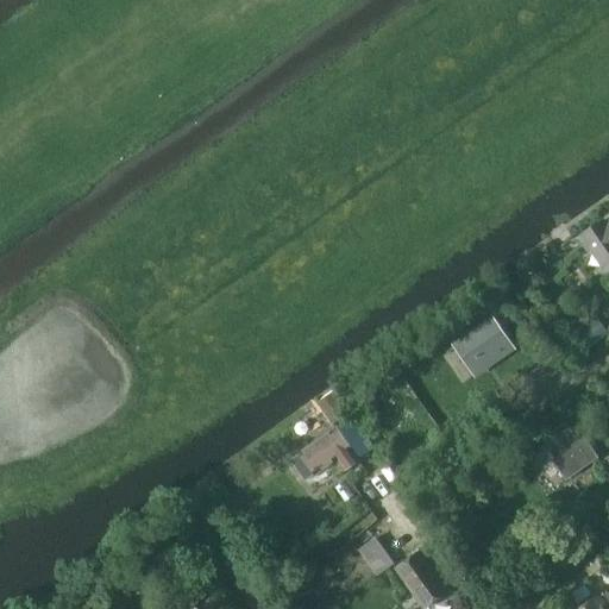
[(608,220),(608,221),(607,220),(581,238),(591,253),(594,251),(603,263),(608,258),(608,220)]
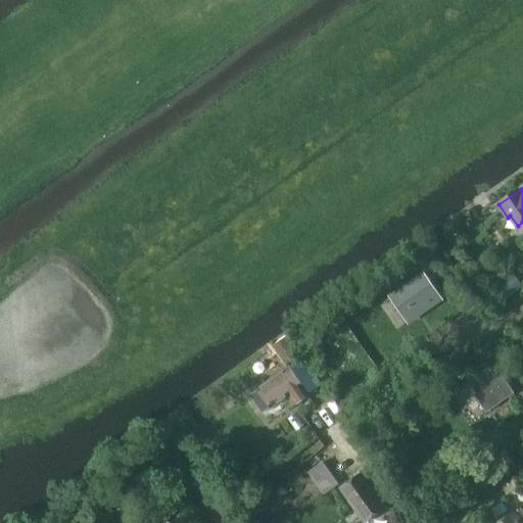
[(409,323),(444,298),(425,270),(389,294),(409,323)]
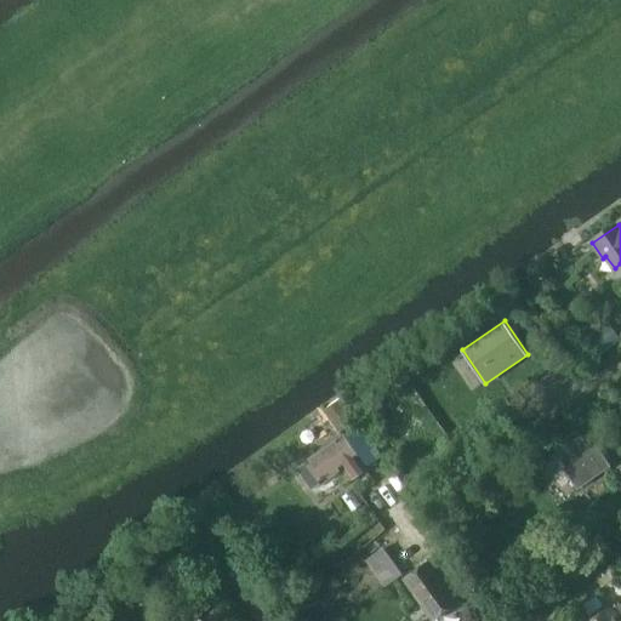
[(604,347),(609,347),(614,343),(615,339),(614,334),(609,330),(604,330),(599,334),(597,339),(599,343),(604,347)]
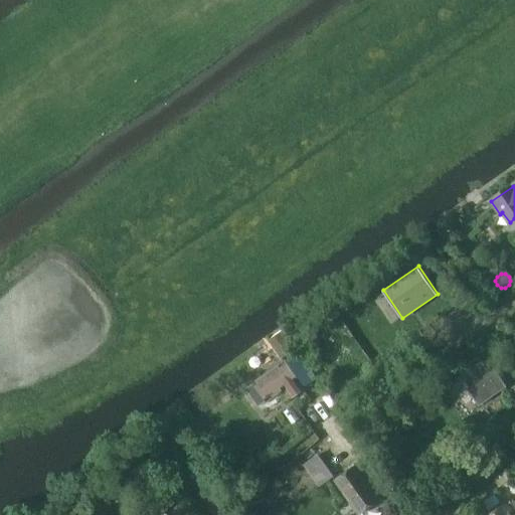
[(282,359),(297,348),(285,330),(269,341),(282,359)]
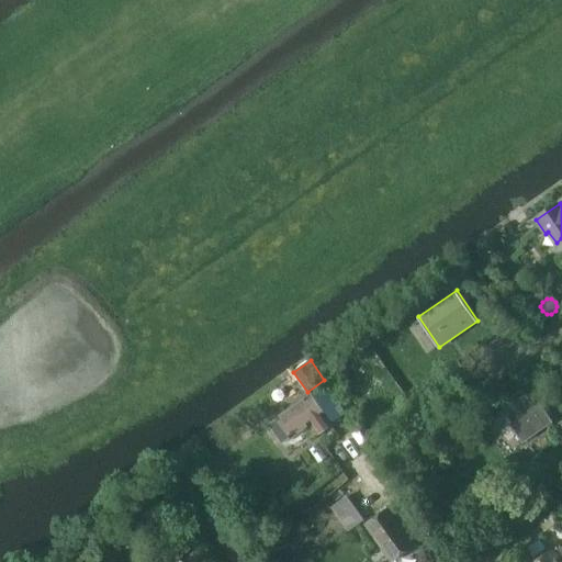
[(279,417),(269,424),(283,444),(292,437),(293,438),(313,424),(319,434),(334,424),(313,392),(278,416),(279,417)]
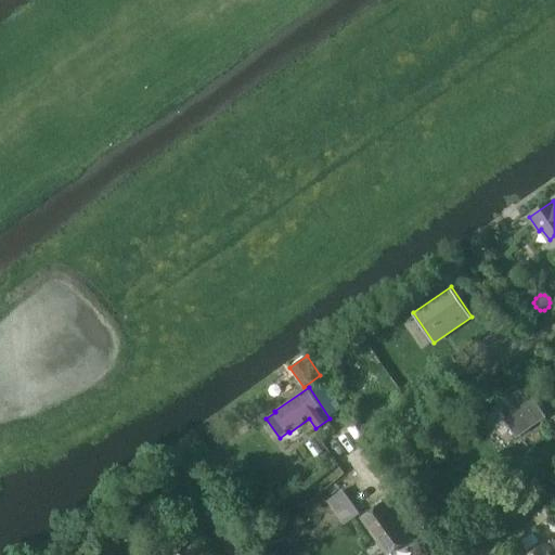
[(529,401),(520,389),(495,405),(517,437),(547,416),(534,398),(529,401)]
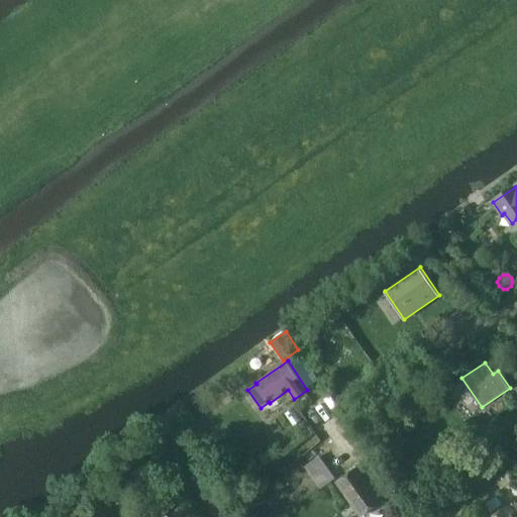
[(323,451),(306,460),(320,485),(336,476),(323,451)]
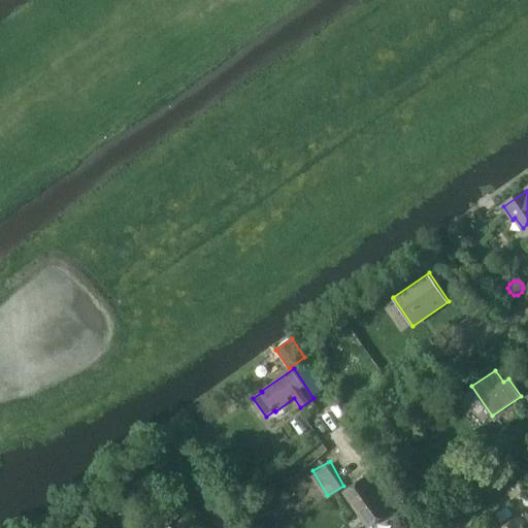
[(368,527),(392,509),(367,474),(343,492),(368,527)]
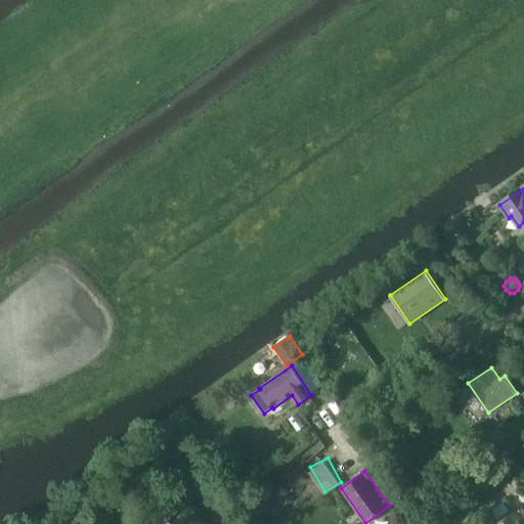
[(523,523),(523,510),(520,513),(519,512),(498,523),(523,523)]
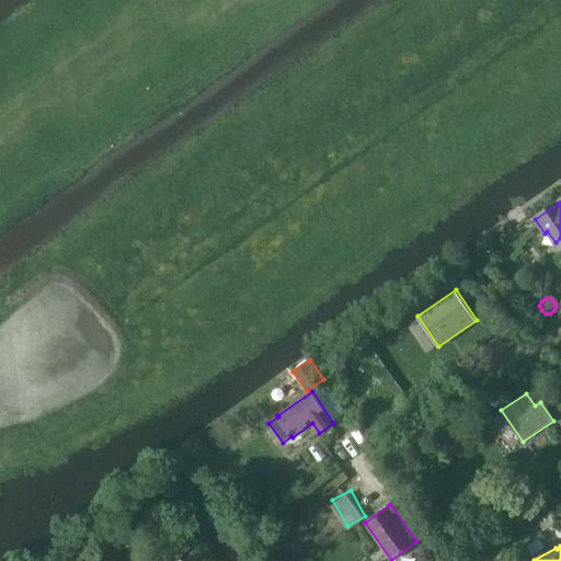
All buildings are outlined.
